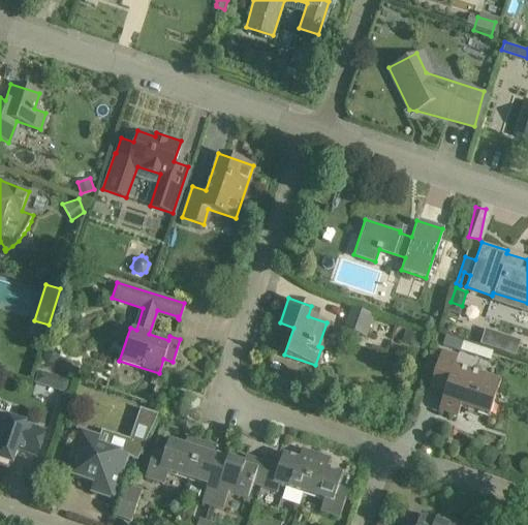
[(343,328),(366,335),(374,313),(351,305),(343,328)]
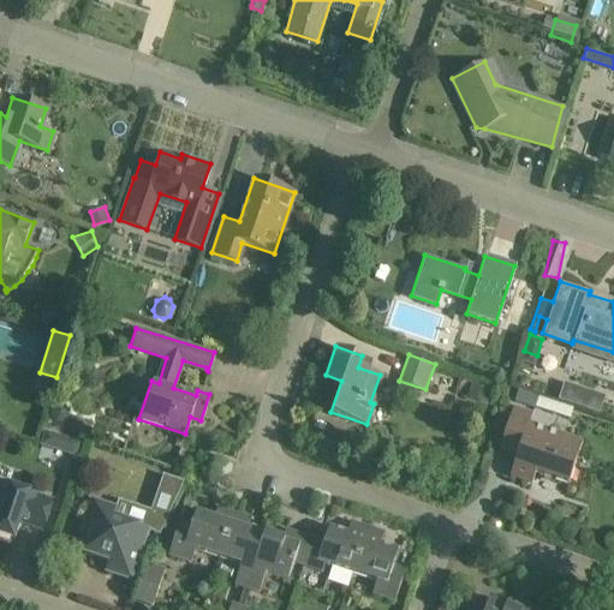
[(560,378),(554,395),(596,408),(601,392),(560,378)]
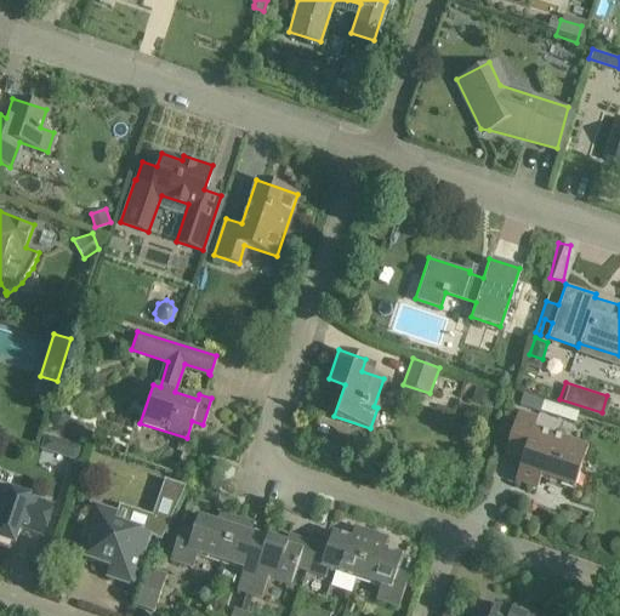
[(476,385),(472,399),(491,405),(496,391),(476,385)]
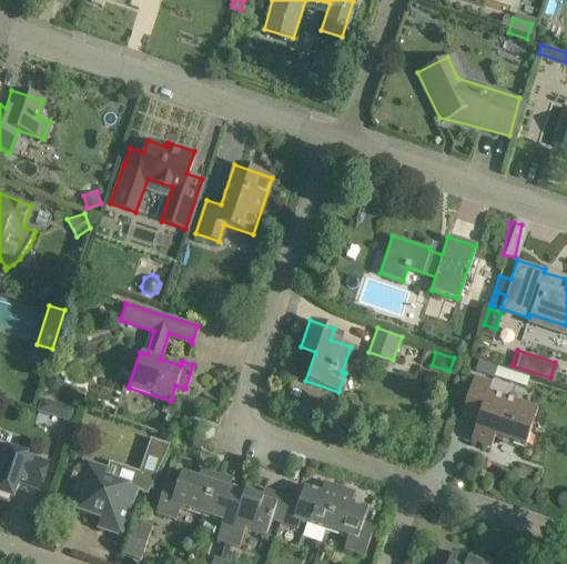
[(475,369),(494,375),(494,374),(525,385),(529,375),(478,358),(475,369)]
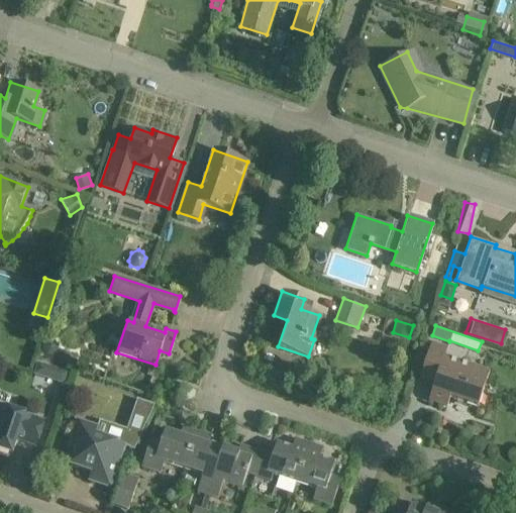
[(56,348),(56,343),(52,337),(46,337),(42,340),(41,345),(45,351),(50,351),(56,348)]
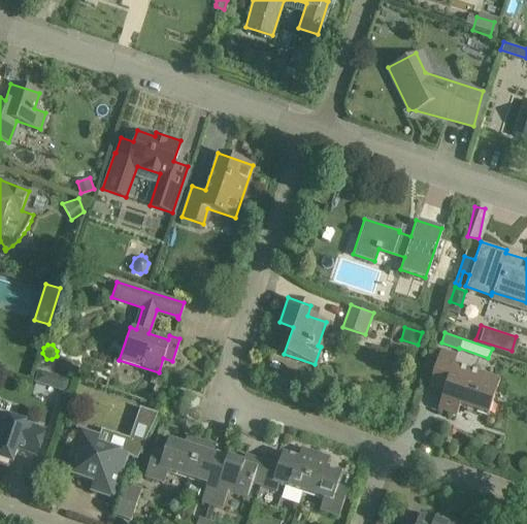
[(439,348),(427,385),(442,390),(436,406),(456,414),(459,404),(487,414),(499,379),(453,363),(456,353),(439,348)]
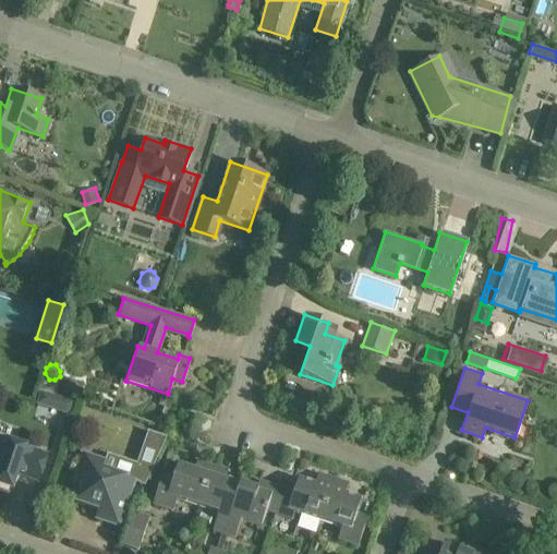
[(39,388),(35,401),(69,412),(73,400),(39,388)]
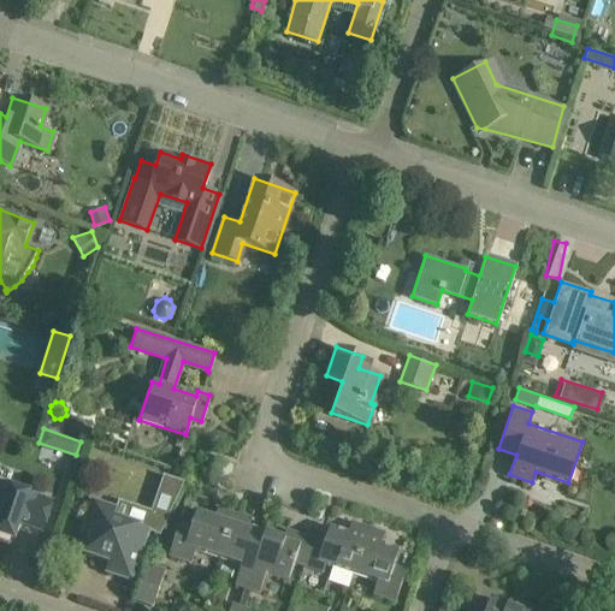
[(161,474),(158,486),(177,492),(182,480),(161,474)]
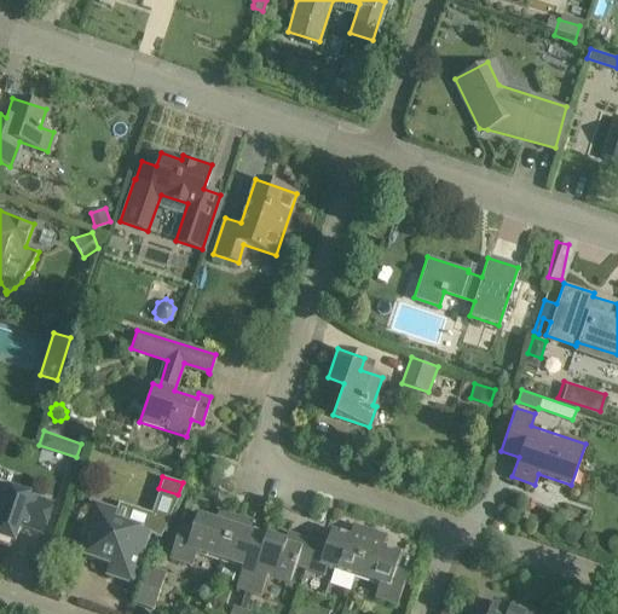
[(0,537),(12,542),(18,523),(42,532),(52,503),(0,484),(0,537)]
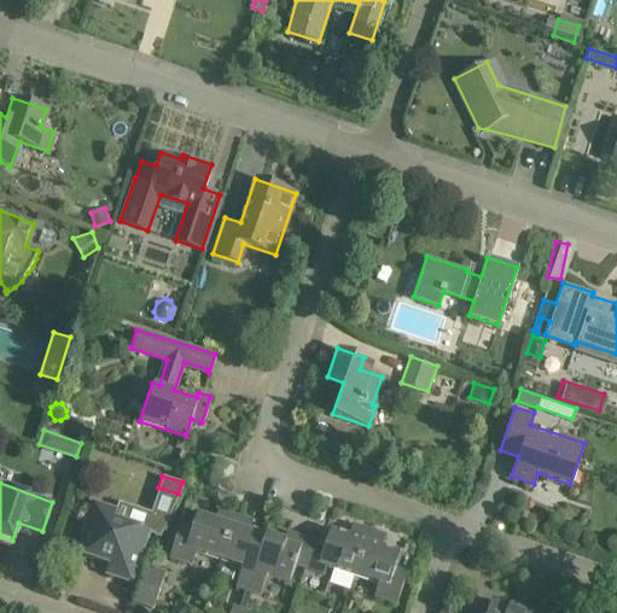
[(89,536),(83,554),(109,562),(105,572),(131,581),(147,531),(111,518),(115,509),(91,501),(80,533),(89,536)]
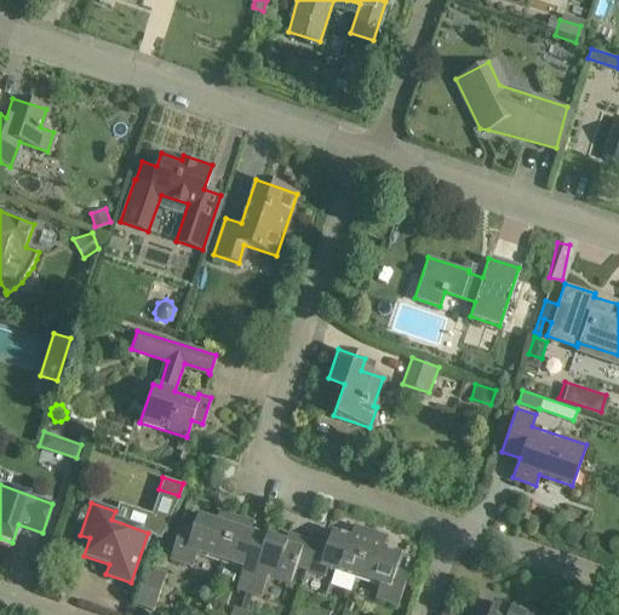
[(179,524),(171,547),(167,558),(191,565),(195,553),(221,562),(235,515),(218,509),(215,521),(196,515),(191,529),(179,524)]
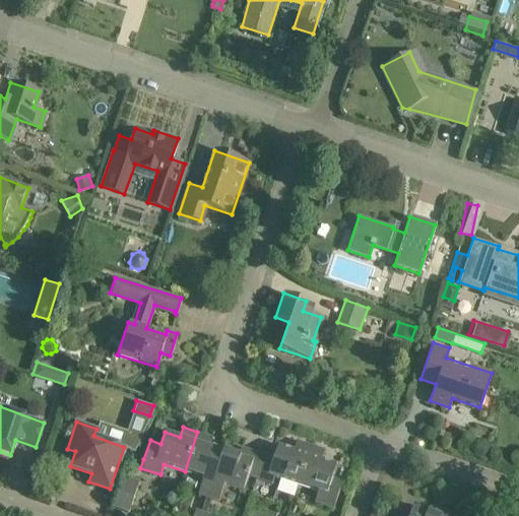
[(197,432),(185,471),(202,477),(197,493),(208,497),(223,452),(208,446),(211,436),(197,432)]
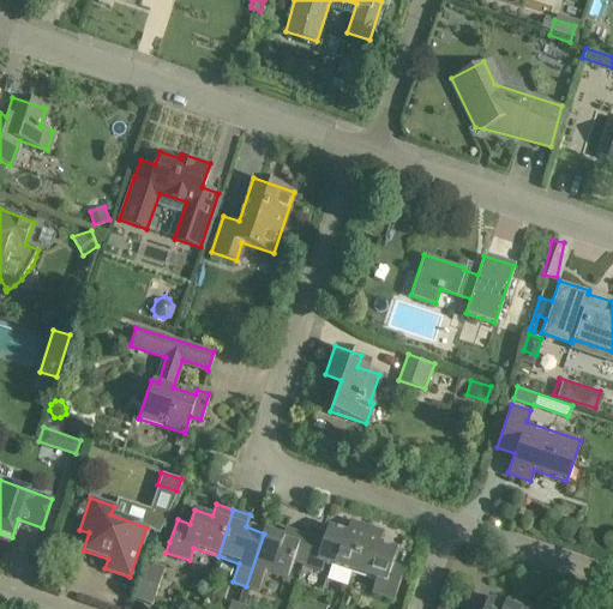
[(312,536),(302,562),(323,568),(325,562),(352,571),(367,525),(349,519),(346,531),(328,525),(323,540),(312,536)]
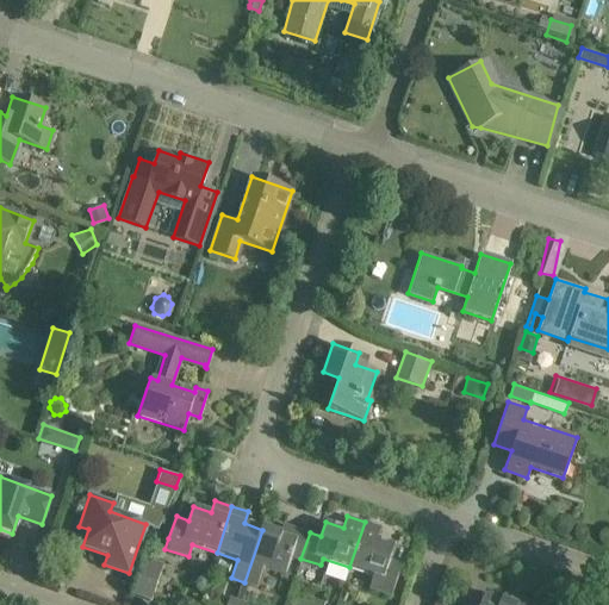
[(365,522),(349,567),(373,574),(370,587),(390,594),(401,562),(389,559),(393,544),(376,538),(380,526),(365,522)]
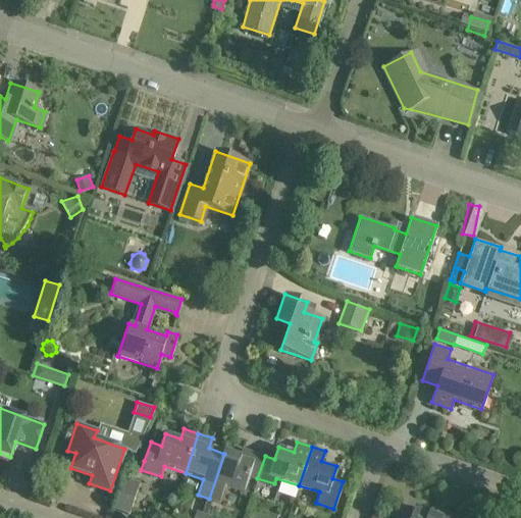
[(224,454),(209,499),(219,502),(224,485),(244,493),(249,476),(257,478),(265,456),(242,448),(238,458),(224,454)]
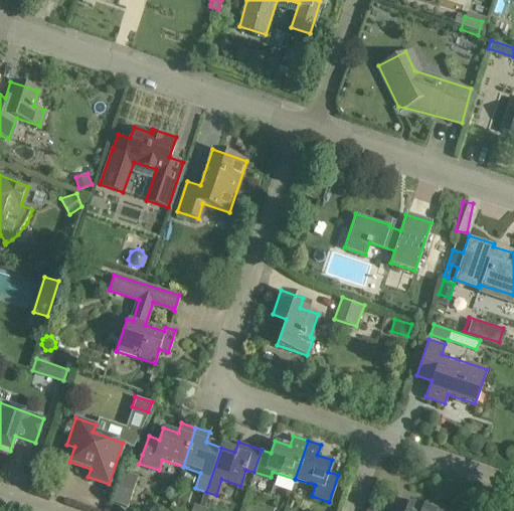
[(112,500),(127,505),(137,476),(122,471),(112,500)]
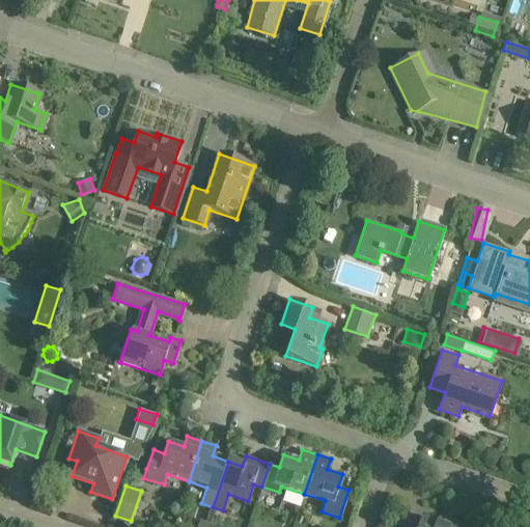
[(464,526),(449,522),(448,525),(421,517),(417,526),(464,526)]
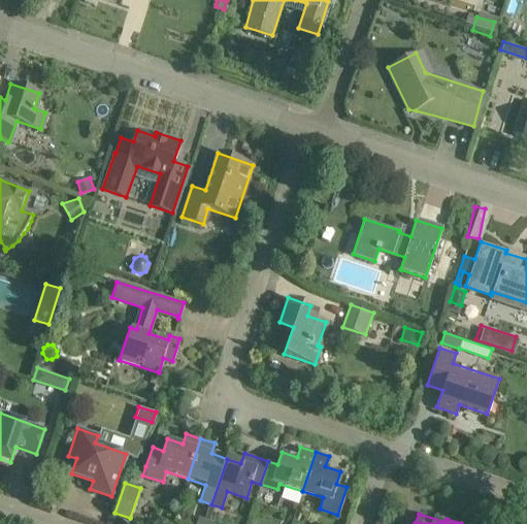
[(204,523),(207,518),(198,515),(195,523),(204,523)]
